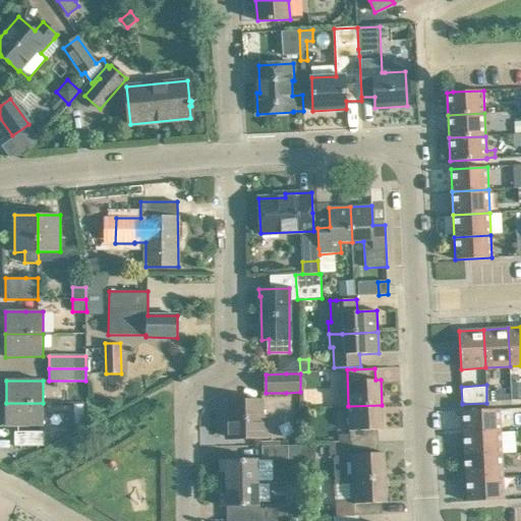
[(262,423),(262,421),(262,401),(229,401),(230,438),(267,438),(267,422),(262,423)]
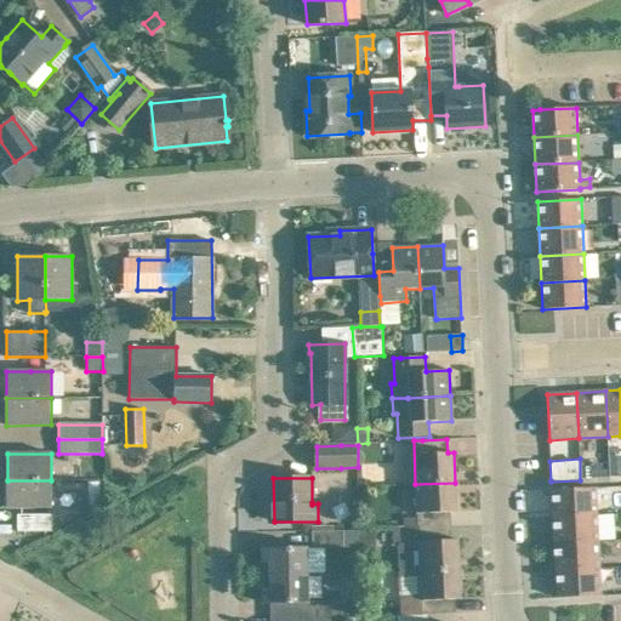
[(51,480),(7,480),(7,507),(51,507),(51,480)]
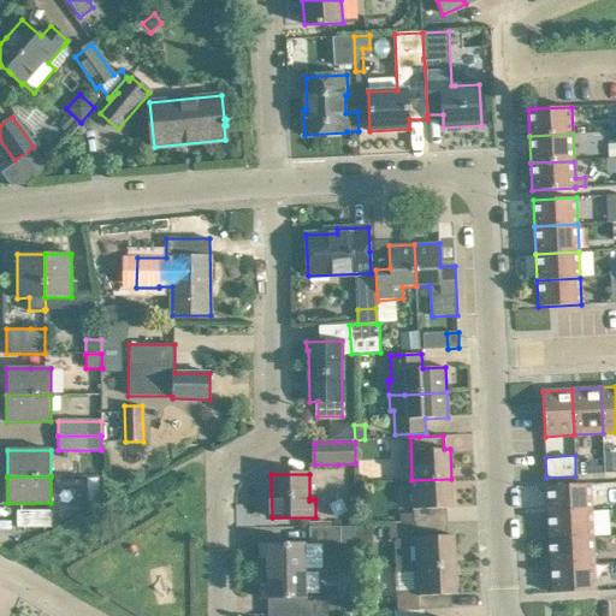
[(99,478),(87,478),(87,490),(99,490),(99,478)]
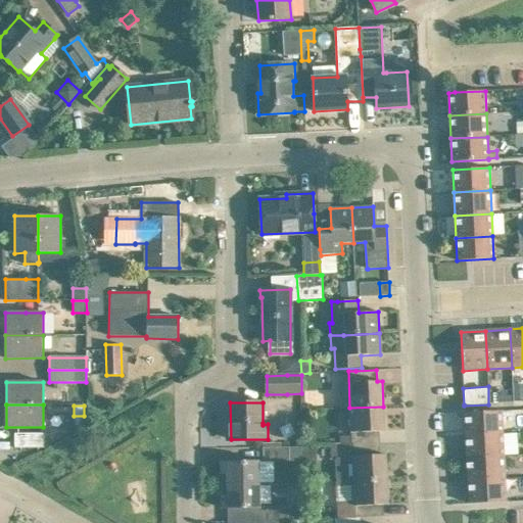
[(380,443),(379,431),(384,431),(383,407),(349,408),(351,435),(351,444),(380,443)]
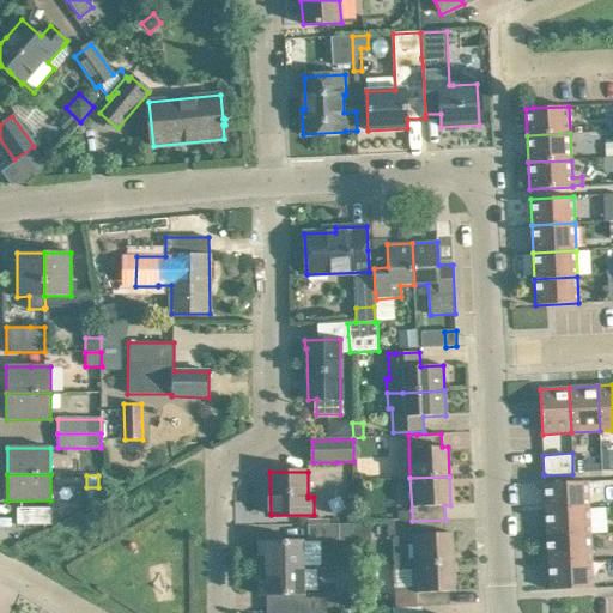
[(546,510),(589,508),(587,481),(545,484),(546,510)]
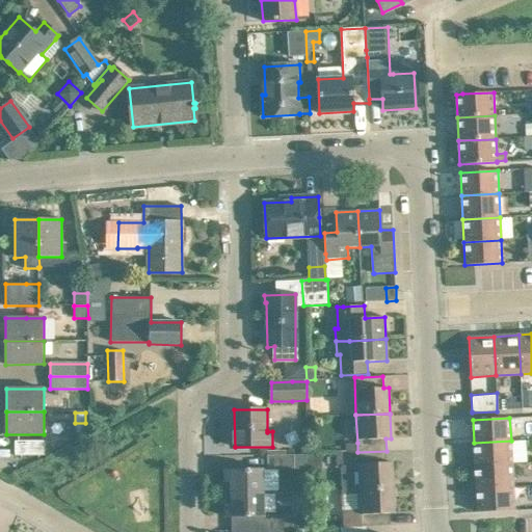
[(15,441),(15,455),(44,455),(44,441),(15,441)]
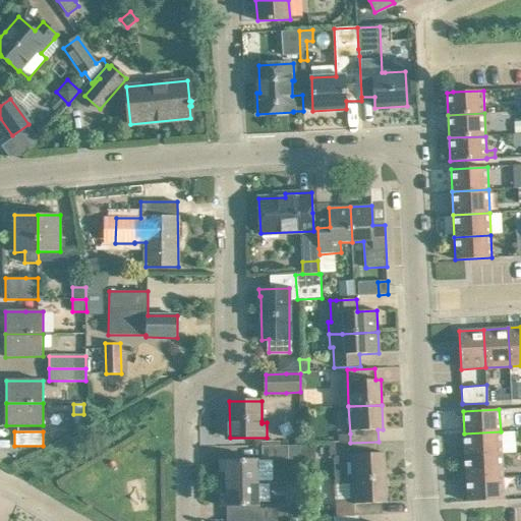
[(464,433),(465,456),(502,454),(501,431),(464,433)]
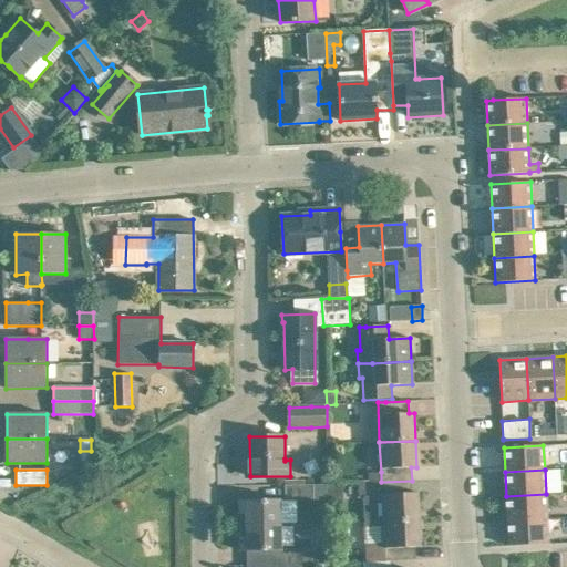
[(381,482),(381,472),(368,473),(369,482),(369,483),(381,482)]
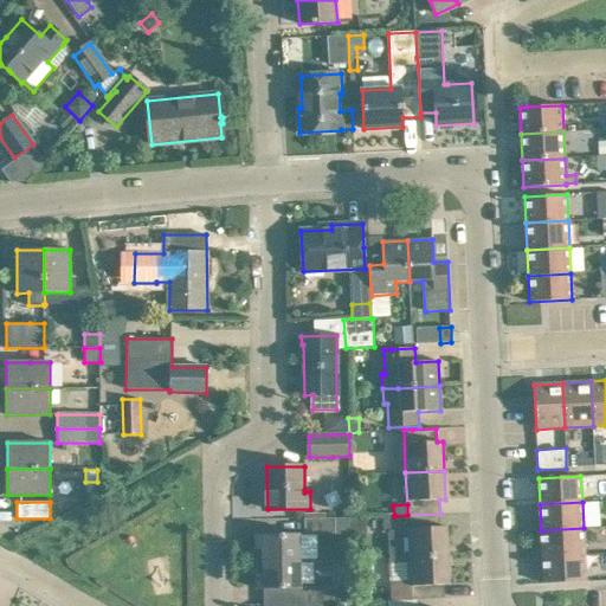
[(447,555),(446,527),(440,527),(440,514),(407,515),(394,516),(382,516),(384,533),(387,533),(388,559),(410,558),(447,555)]
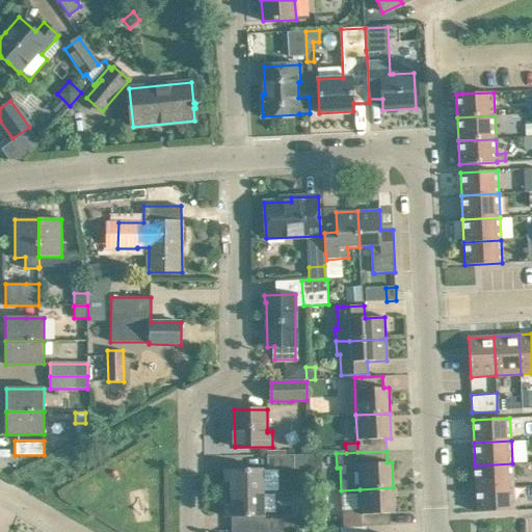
[(294,454),(267,454),(267,469),(277,469),(294,469),(294,455),(294,454)]
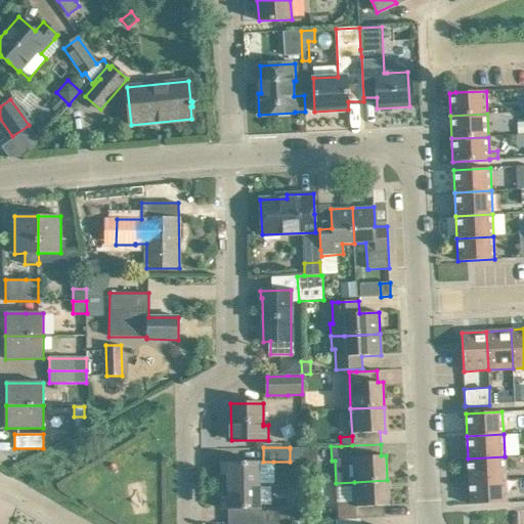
[(314,448),(303,448),(303,463),(314,463),(314,448)]
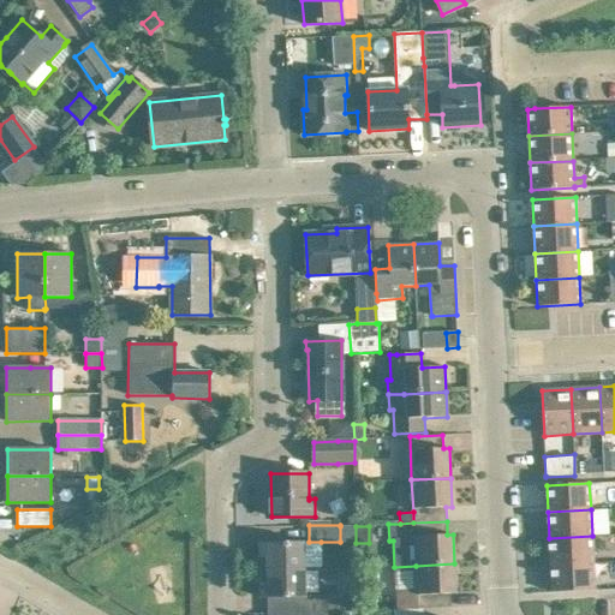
[(549,538),(550,566),(593,563),(592,536),(549,538)]
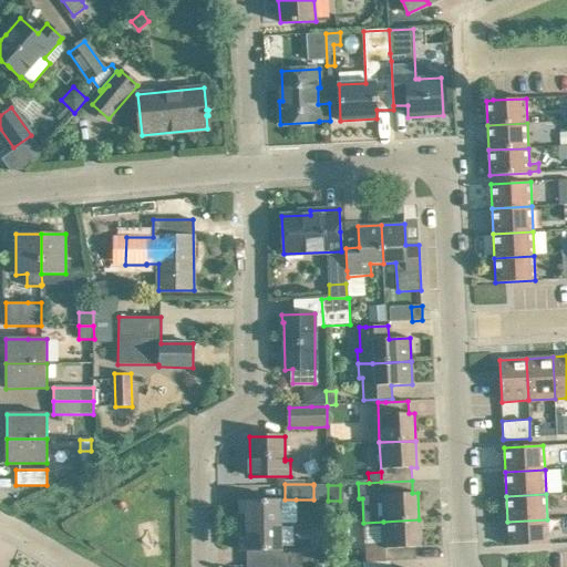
[(285,500),(280,501),(239,501),(239,513),(246,513),(246,524),(280,524),(297,524),(296,500),(285,500)]
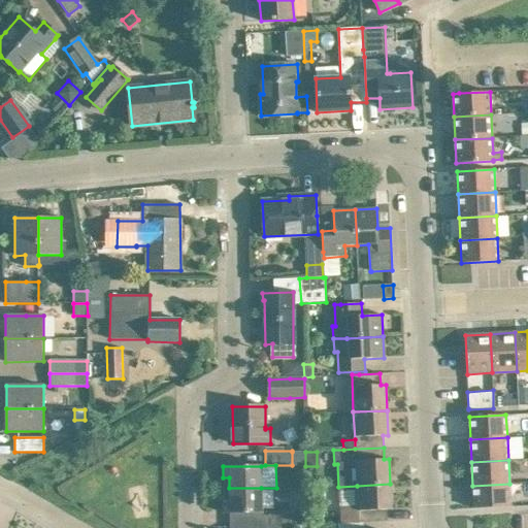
[(390,484),(357,486),(358,509),(342,510),(343,524),(364,523),(387,521),(387,509),(391,509),(390,484)]
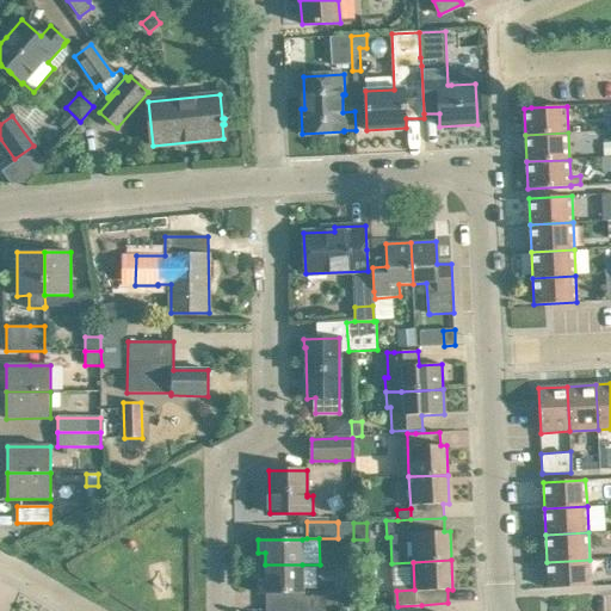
[(591,586),(590,560),(547,562),(548,588),(591,586)]
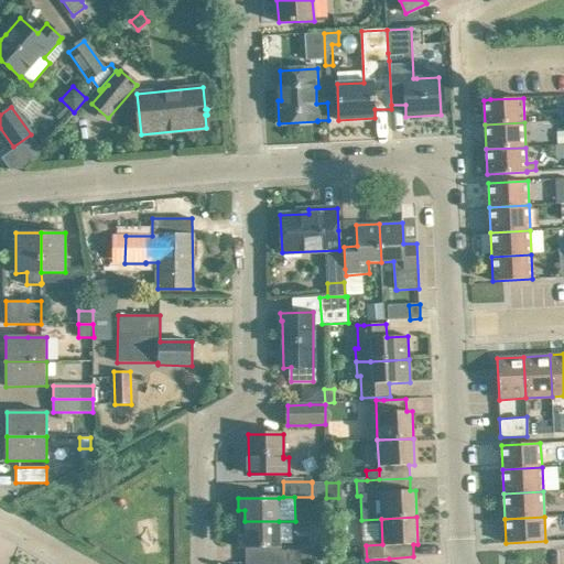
[(245,521),(246,535),(238,535),(239,548),(280,546),(279,521),(245,521)]
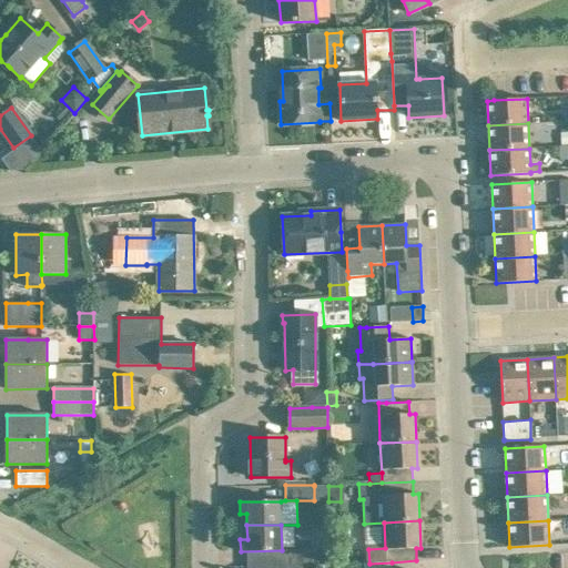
[(315,548),(286,548),(286,564),(315,564),(315,548)]
